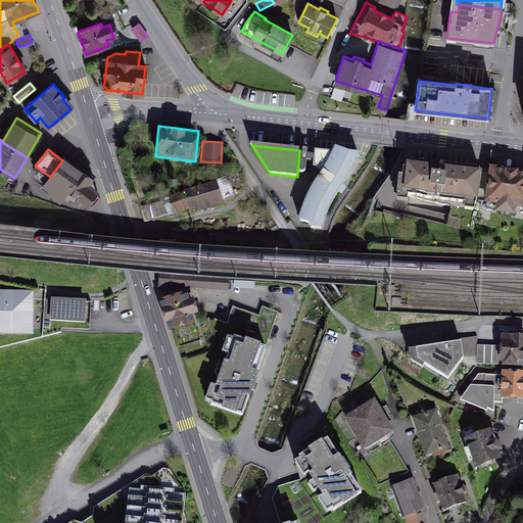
[(346,154),(336,150),(335,153),(315,151),(314,167),(317,167),(320,168),(323,169),(325,171),(318,183),(311,195),(304,207),(300,221),(312,224),(311,228),(322,229),(324,220),(328,211),(332,202),(341,187),(351,172),(357,158),(357,155),(350,154),(346,154)]
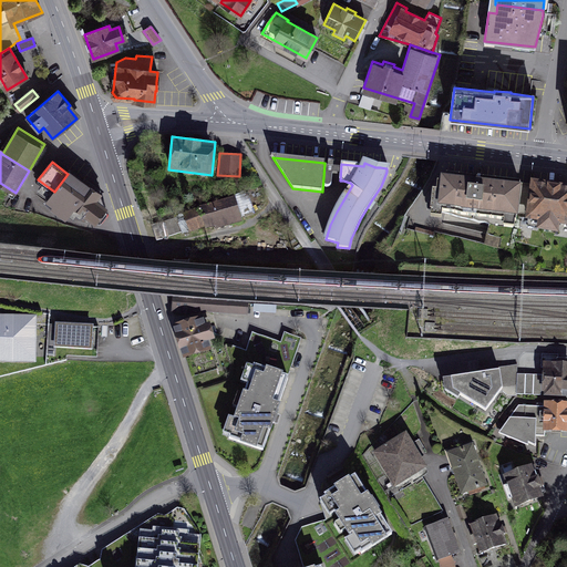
[(93,188),(70,171),(68,174),(54,192),(45,203),(65,217),(68,214),(74,218),(76,215),(81,217),(84,214),(95,223),(106,208),(101,194),(93,188)]
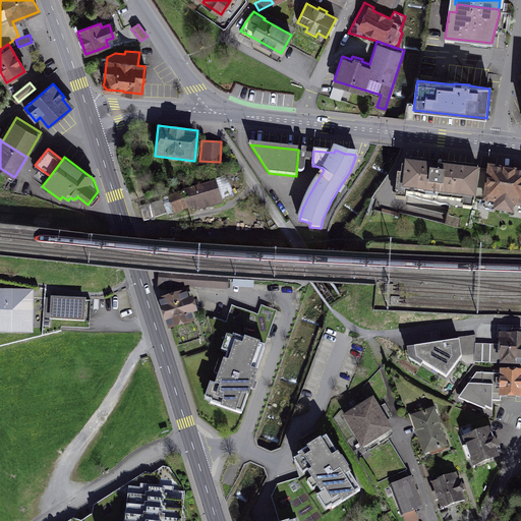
[(481,196),(483,176),(479,175),(480,171),(410,163),(410,166),(406,165),(405,170),(401,170),(401,177),(396,176),(393,196),(396,196),(395,201),(408,203),(408,197),(450,207),(472,209),(474,195),(481,196)]
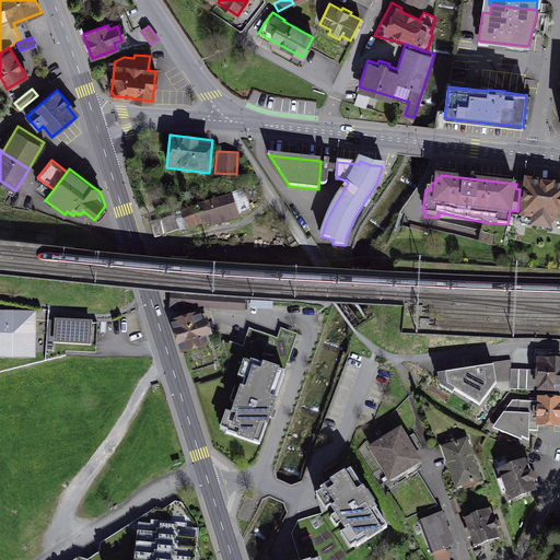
[(526,189),(520,189),(517,211),(516,219),(528,221),(527,229),(555,232),(555,224),(559,224),(559,185),(526,182),(526,189)]
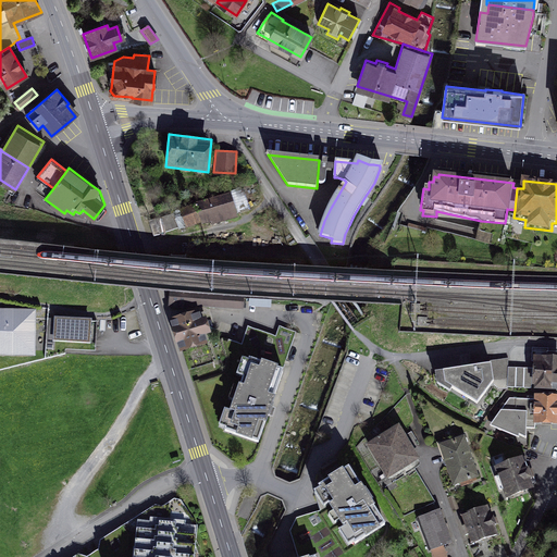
[(197,207),(182,213),(187,226),(202,220),(203,222),(234,213),(230,198),(197,207)]
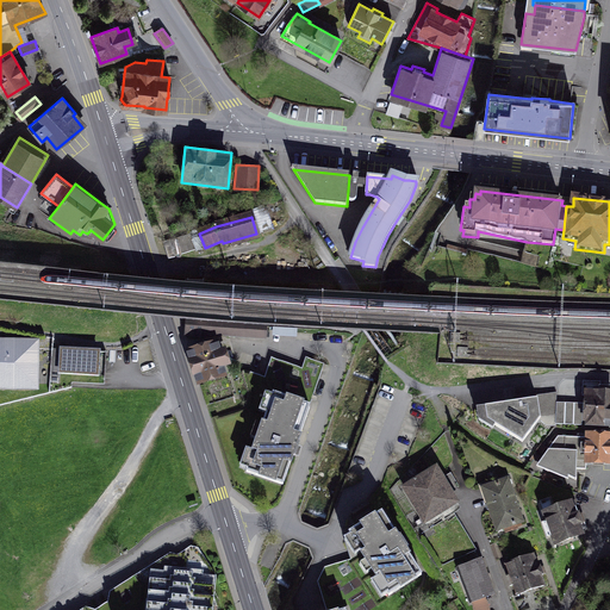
[(195,250),(191,235),(175,240),(181,255),(195,250)]
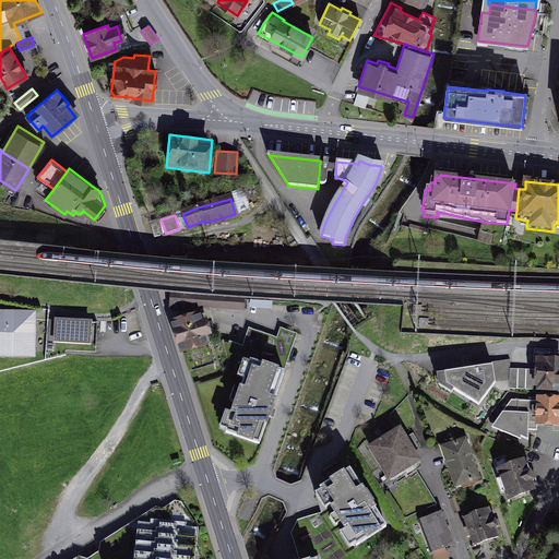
[(203,316),(174,324),(181,352),(205,344),(205,343),(210,341),(203,316)]
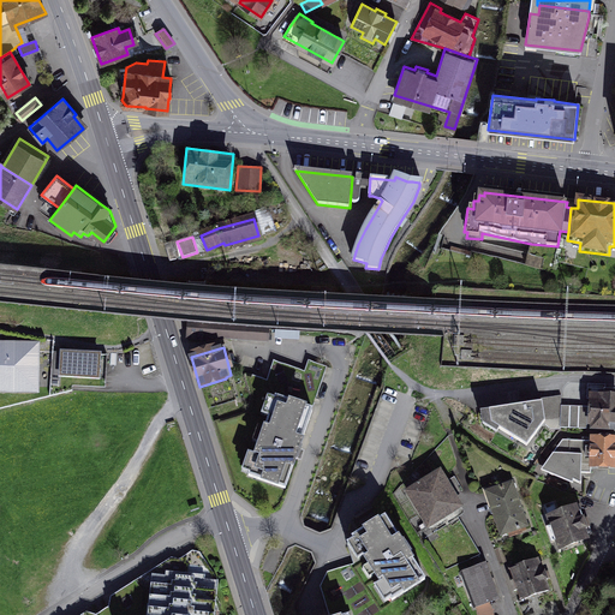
[(39,351),(0,351),(0,384),(39,386),(39,351)]
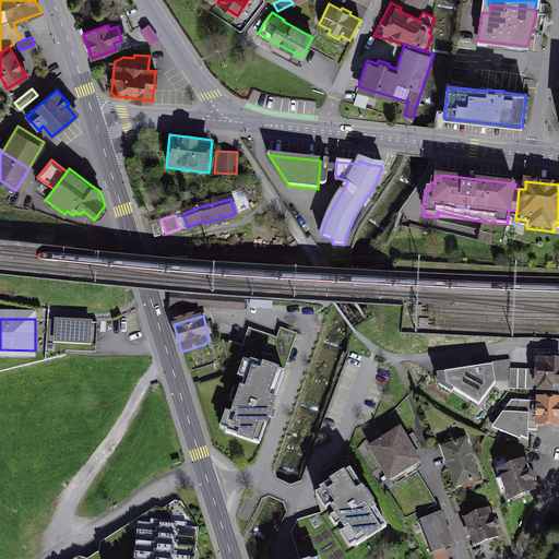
[(91,323),(56,321),(55,340),(90,342),(91,323)]
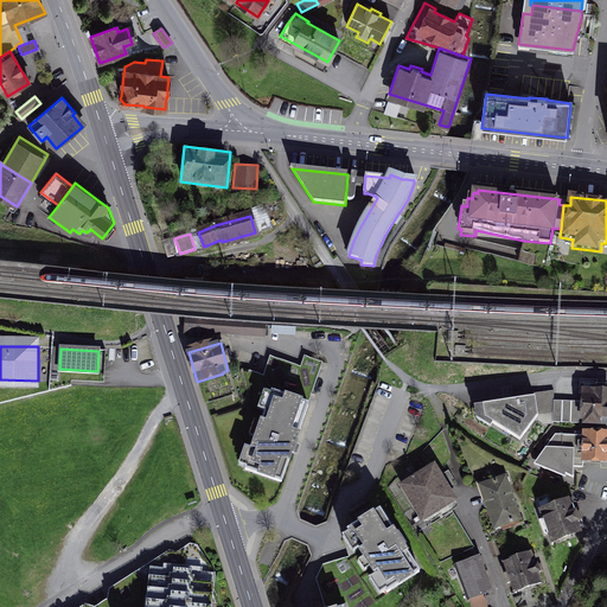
[(585,420),(585,425),(606,425),(606,390),(595,391),(596,381),(580,381),(580,395),(583,395),(583,420),(585,420)]
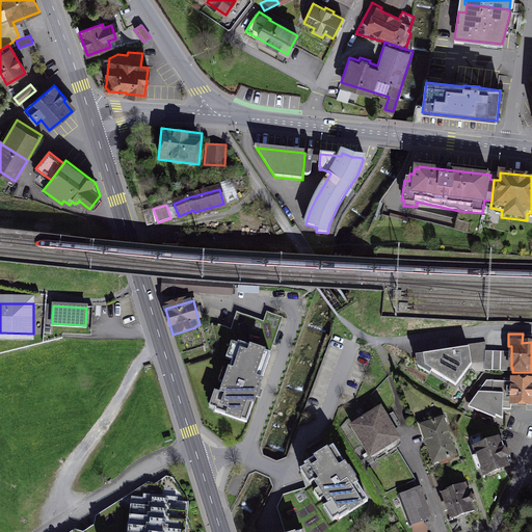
[(270,354),(239,344),(215,413),(247,423),(270,354)]
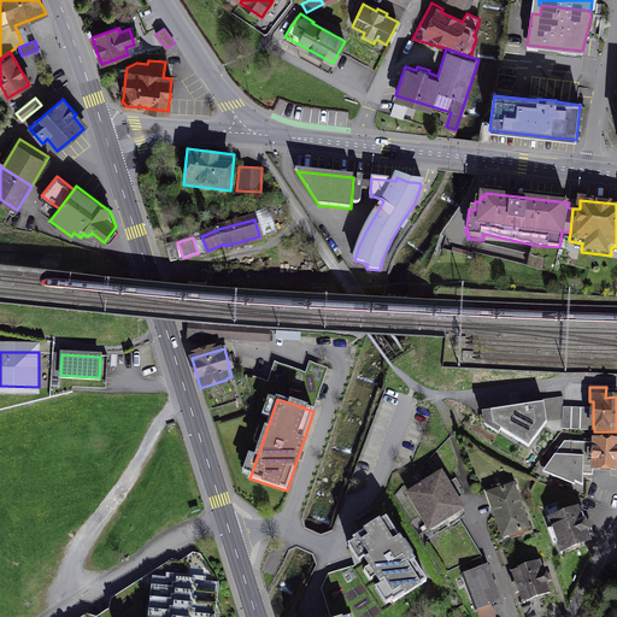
[(545,405),(492,412),(493,427),(529,447),(547,423),(545,405)]
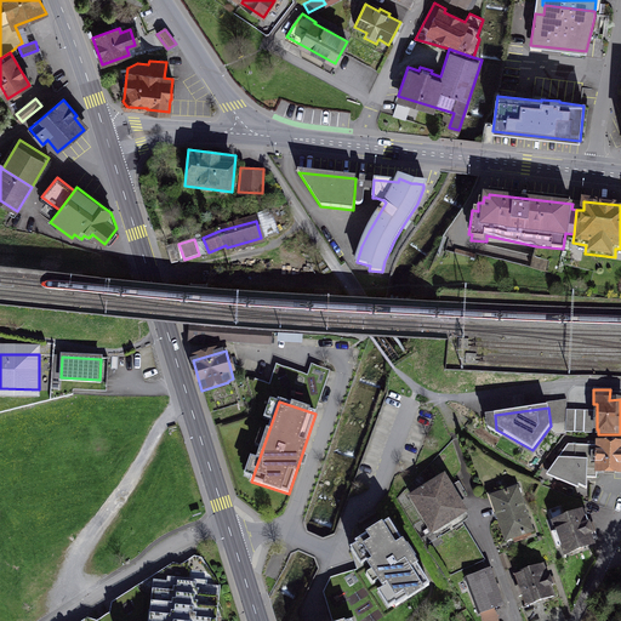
[(597,471),(620,472),(620,443),(598,444),(598,446),(568,445),(546,476),(579,489),(579,485),(587,490),(587,478),(597,478),(597,471)]
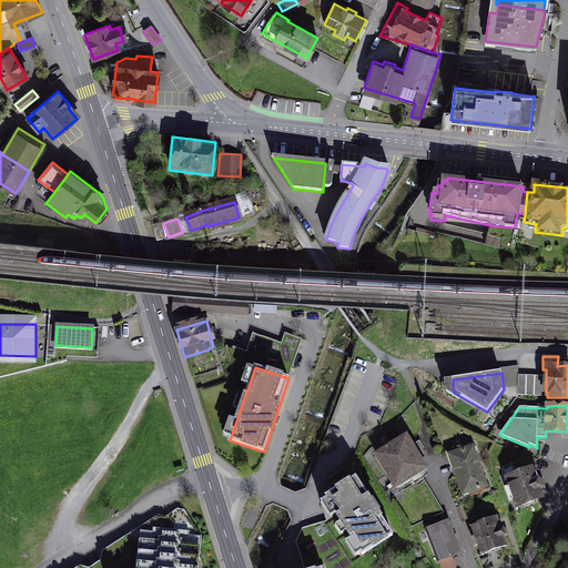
[(406,436),(377,455),(394,484),(404,477),(409,487),(428,476),(428,473),(419,457),(427,452),(419,440),(412,445),(406,436)]
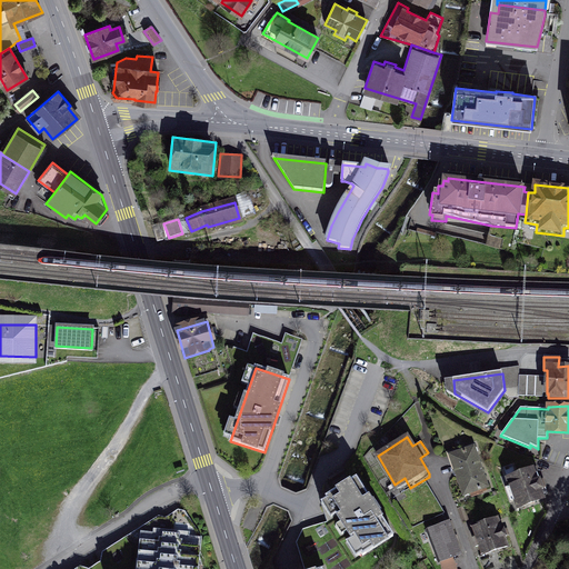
[(465,496),(488,487),(473,448),(450,456),(465,496)]
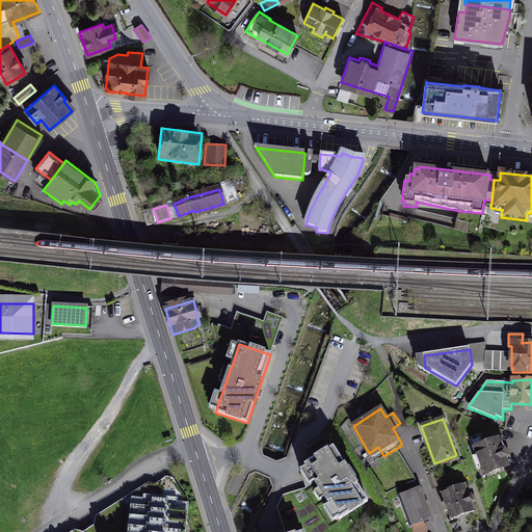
[(341,426),(354,448),(362,443),(349,421),(341,426)]
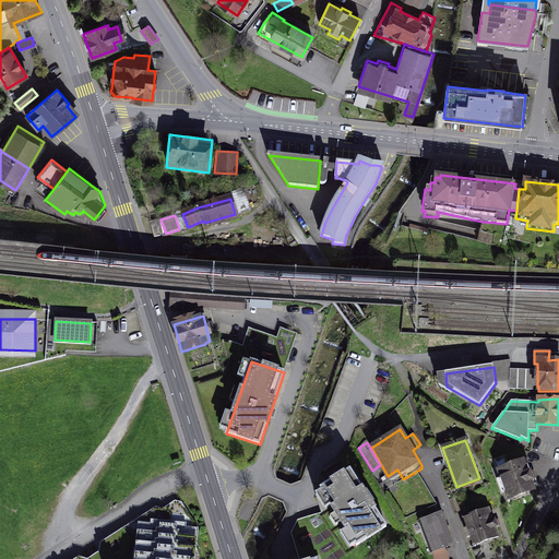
[(497,455),(490,459),(497,470),(502,466),(497,455)]
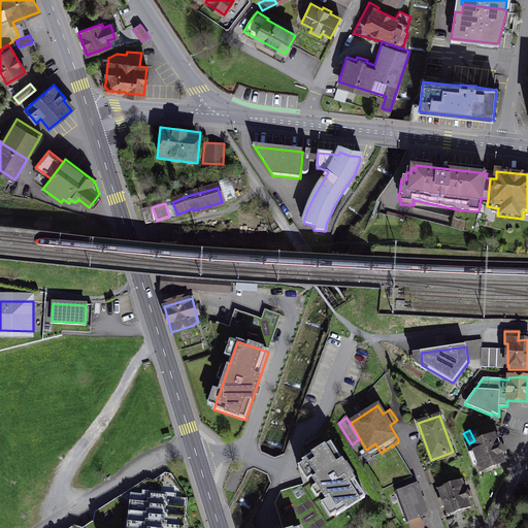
[(497,435),(471,444),(474,454),(471,456),(474,464),(477,462),(481,471),(503,463),(500,455),(506,453),(503,446),(501,447),(497,435)]
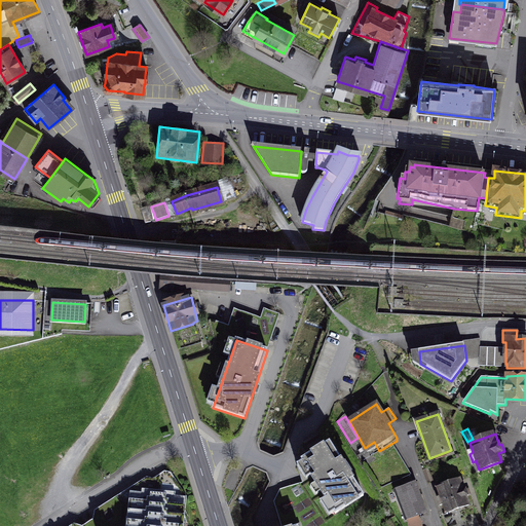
[(330,443),(302,461),(335,515),(364,496),(330,443)]
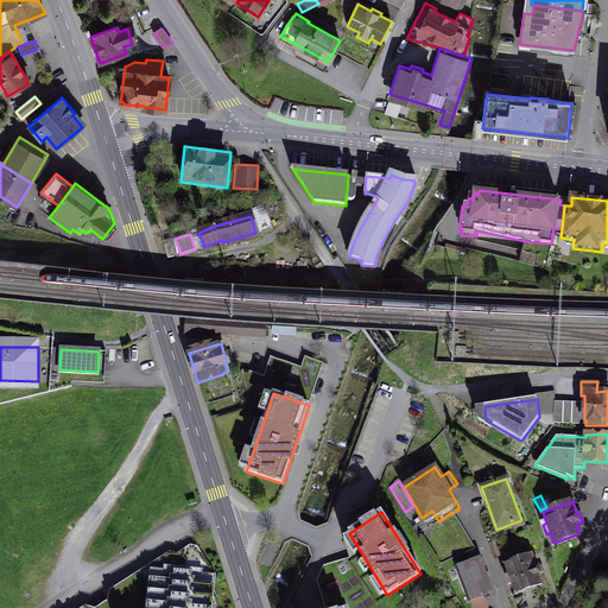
[(531,553),(505,563),(510,574),(505,576),(508,586),(513,584),(517,594),(542,584),(538,575),(542,574),(538,565),(536,567),(531,553)]
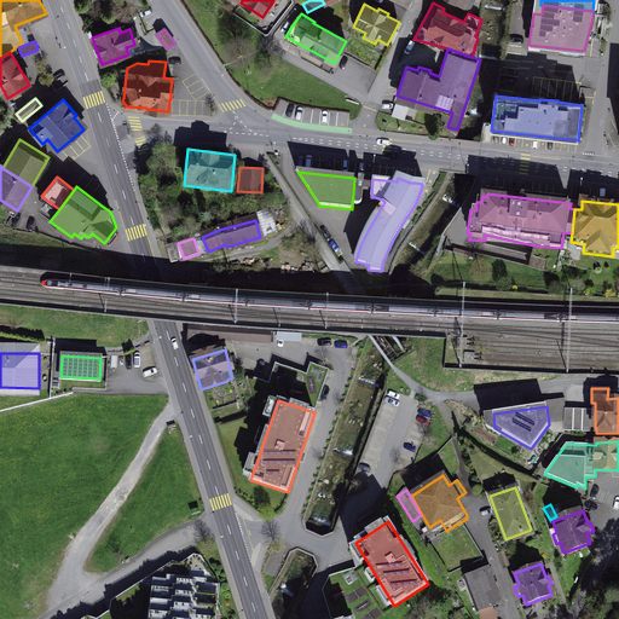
[(489,568),(466,577),(478,612),(501,603),(489,568)]
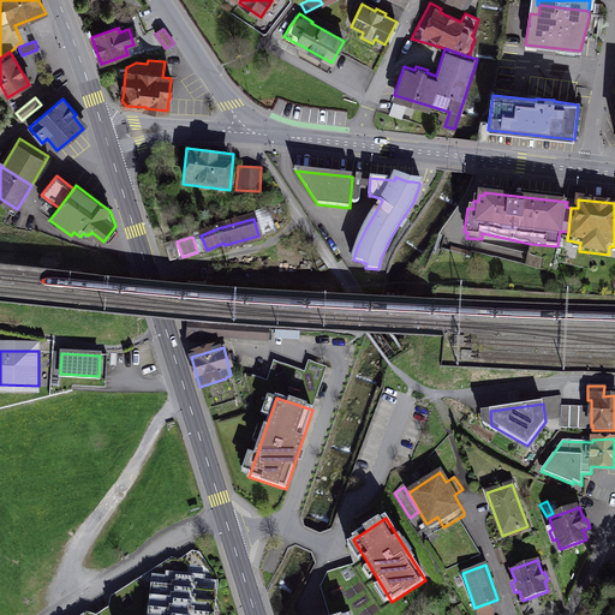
[(175,580),(155,578),(150,614),(210,614),(214,584),(193,581),(193,578),(177,575),(175,580)]
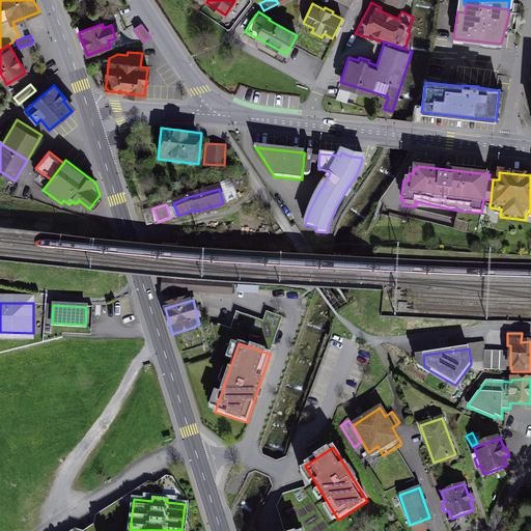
[(467,530),(463,519),(450,524),(452,530),(467,530)]
